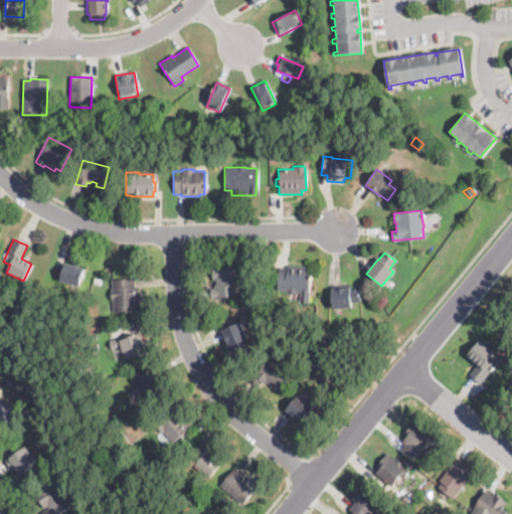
[(76,264),(75,267),(83,270),(77,288),(59,281),(59,279),(54,278),(57,267),(61,268),(63,265),(69,267),(70,262),(76,264)]
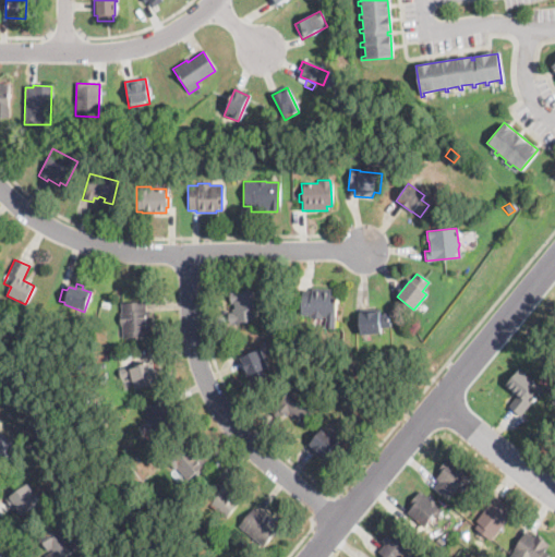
[(329,290),(329,292),(336,293),(333,328),(323,327),(324,317),(322,317),(321,321),(309,318),(309,317),(299,316),(301,291),(309,292),(310,292),(310,289),(326,290),(329,290)]
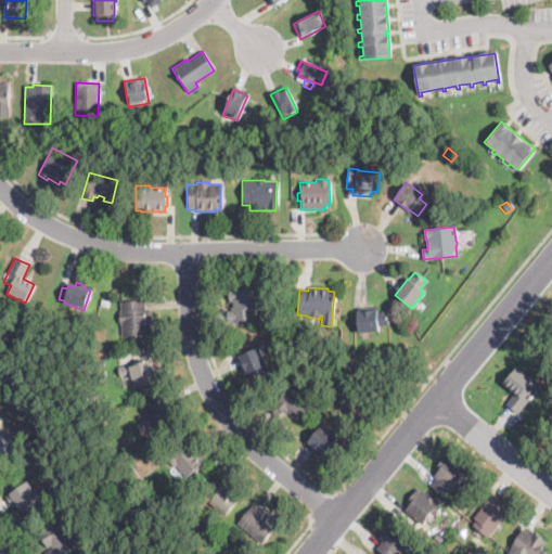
[(252,299),(254,320),(226,322),(225,313),(225,312),(229,312),(229,308),(231,307),(231,303),(228,303),(227,292),(251,290),(252,299)]
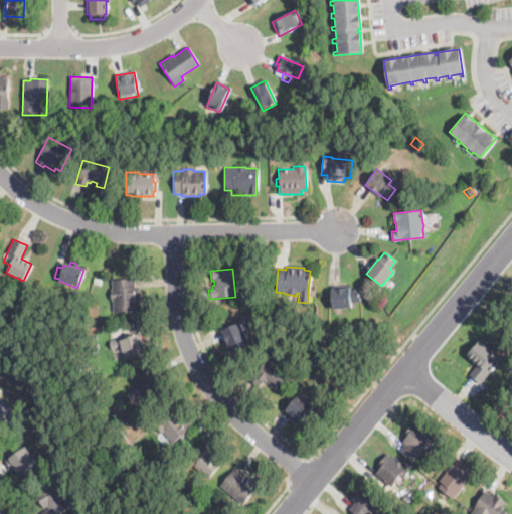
[(133,280),(133,287),(135,287),(137,306),(134,306),(134,311),(112,313),(111,302),(109,302),(109,290),(110,289),(110,281),(133,280)]
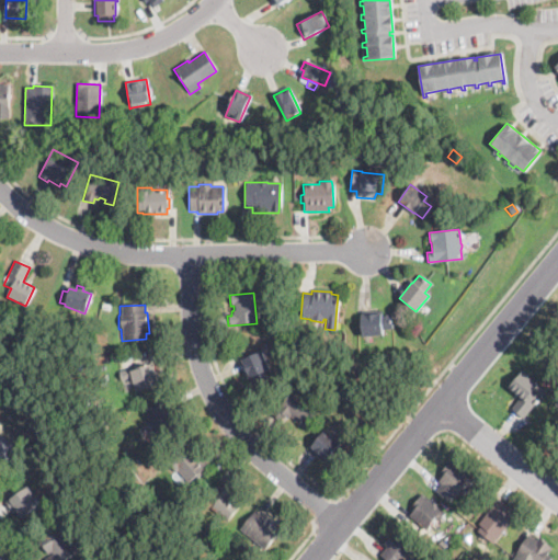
[(380,311),(380,315),(390,313),(391,329),(382,329),(382,336),(361,336),(360,316),(377,315),(377,311),(380,311)]
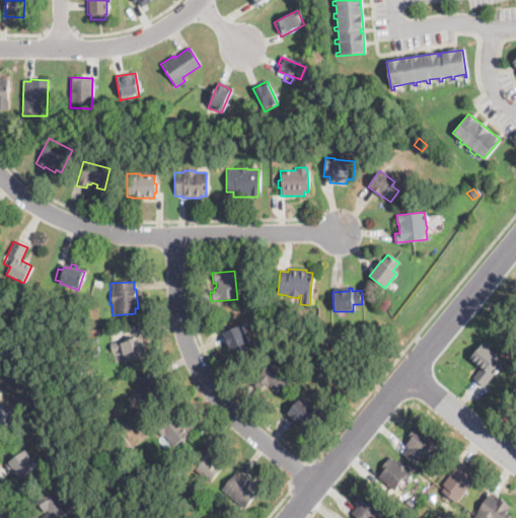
[(243,345),(246,352),(234,358),(230,350),(227,351),(220,335),(240,325),(248,343),(243,345)]
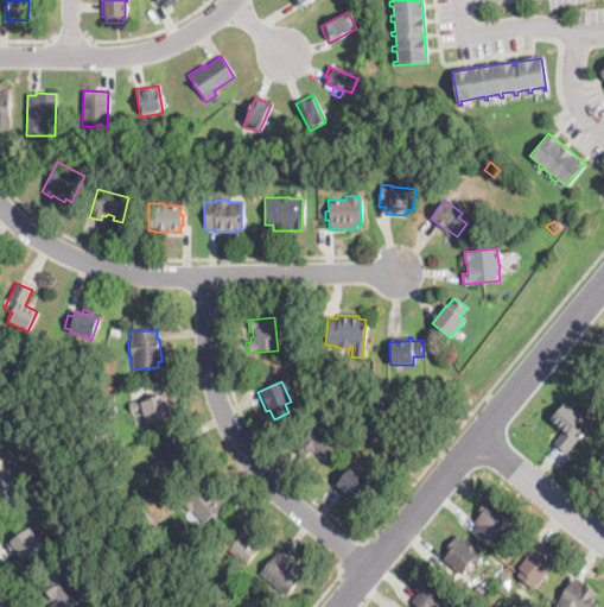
[(11,402),(0,415),(0,397),(2,394),(11,402)]
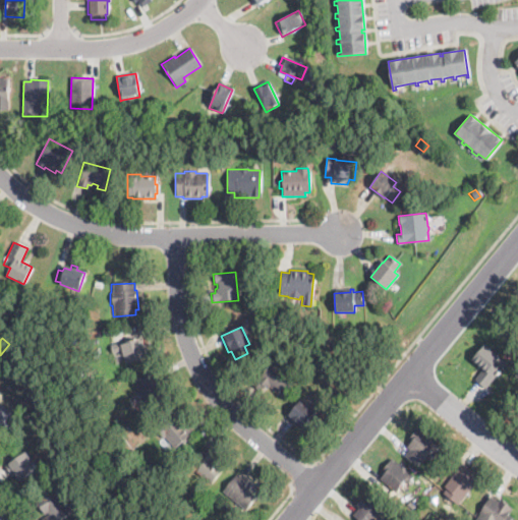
[(140,339),(141,346),(145,345),(147,351),(145,351),(146,359),(125,364),(122,351),(111,354),(109,346),(140,338),(140,339)]
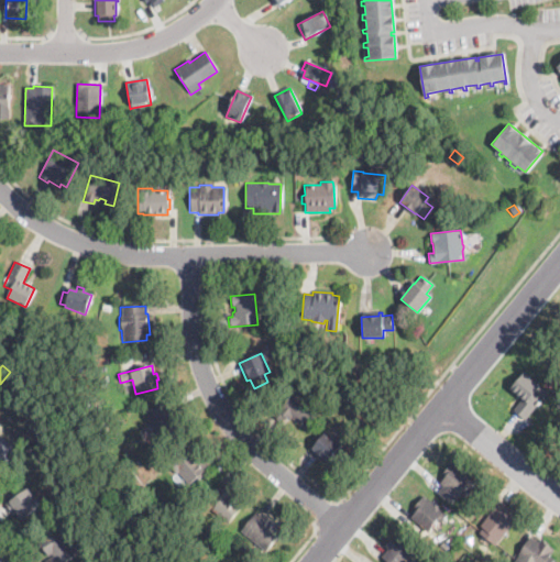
[(523,420),(523,421),(511,411),(520,400),(508,389),(523,373),(546,393),(523,420)]
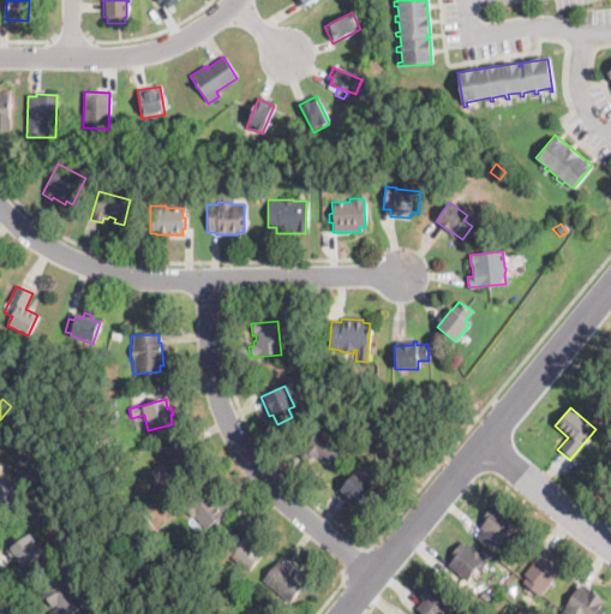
[(346,447),(328,469),(315,458),(313,459),(309,455),(305,462),(297,454),(321,425),(346,447)]
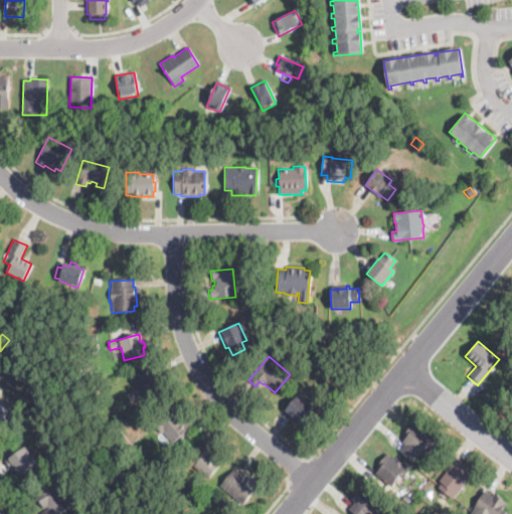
[(323,365),(319,369),(314,365),(318,360),(323,365)]
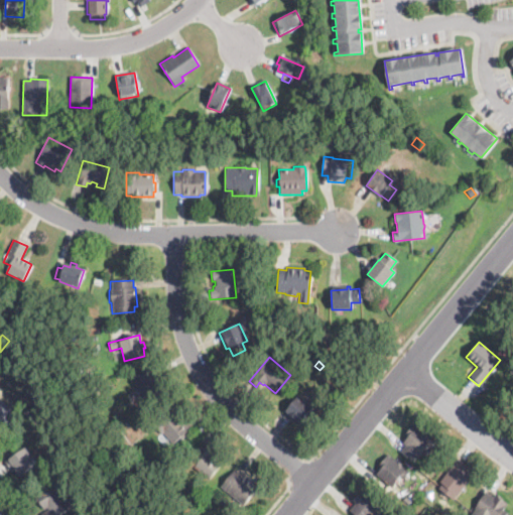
[(150,370),(153,375),(156,373),(163,388),(160,390),(162,395),(144,404),(131,378),(150,369),(150,370)]
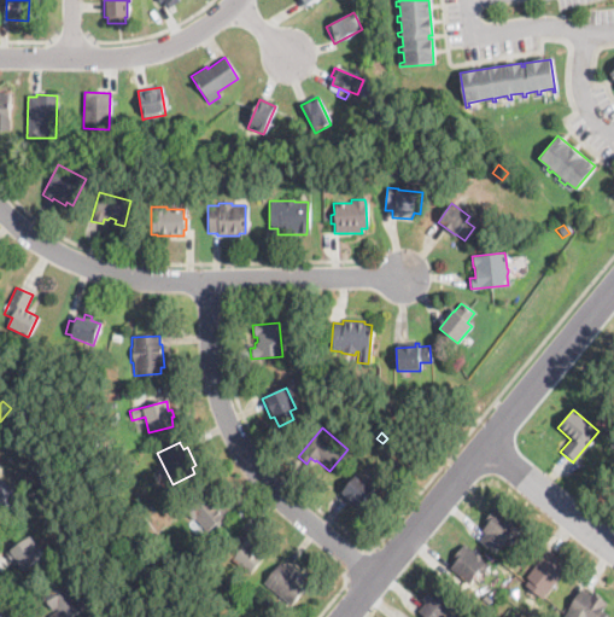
[(116,472),(107,476),(105,467),(113,465),(116,472)]
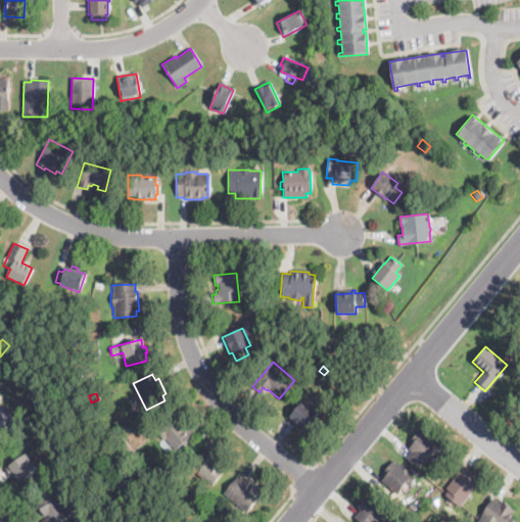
[(318,422),(310,432),(305,428),(302,431),(287,419),(300,401),(316,414),(313,418),(318,422)]
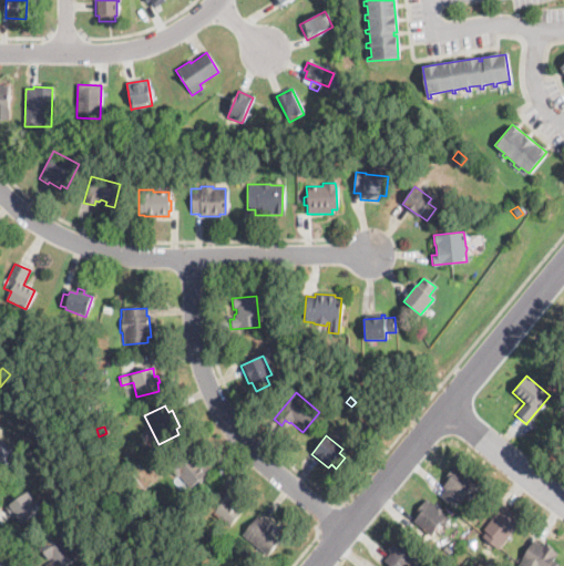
[(187,451),(191,454),(194,452),(209,471),(204,475),(204,477),(190,490),(178,476),(176,479),(167,467),(187,451)]
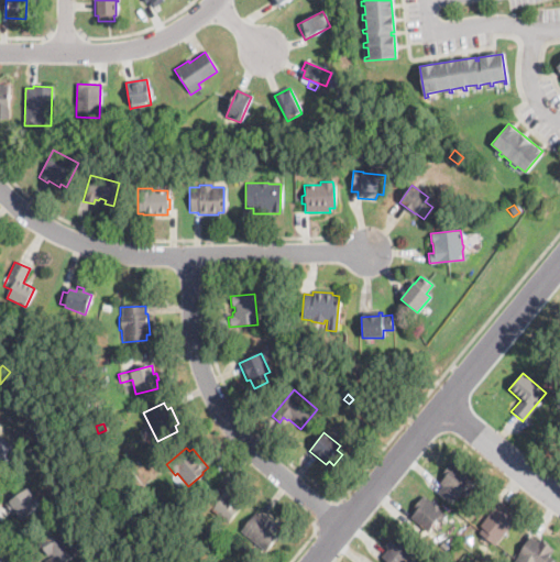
[(0,459),(2,461),(6,456),(10,461),(0,471),(0,459)]
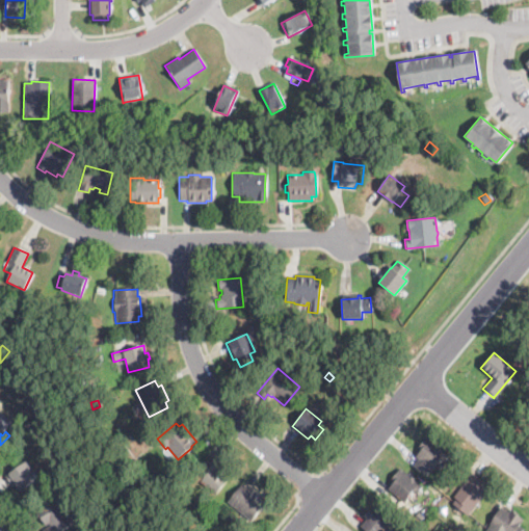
[(427,436),(435,444),(438,442),(442,446),(441,447),(449,454),(442,462),(440,460),(424,478),(411,467),(416,460),(413,457),(417,452),(415,450),(427,436)]
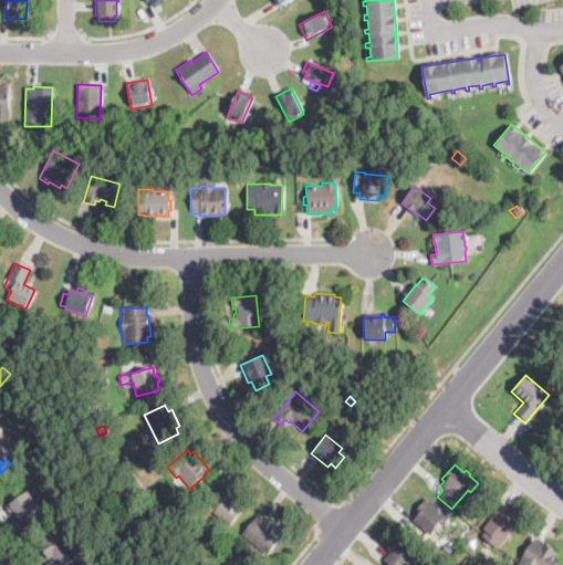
[(241,511),(227,526),(205,506),(222,488),(232,497),(230,499),(236,504),(235,505),(241,511)]
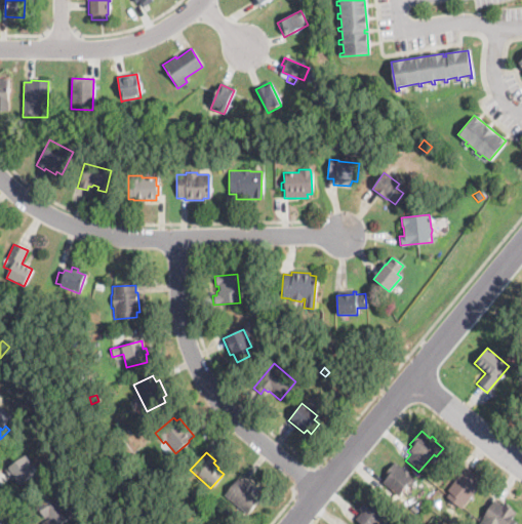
[(36,474),(16,486),(11,477),(9,479),(3,470),(25,455),(36,474)]
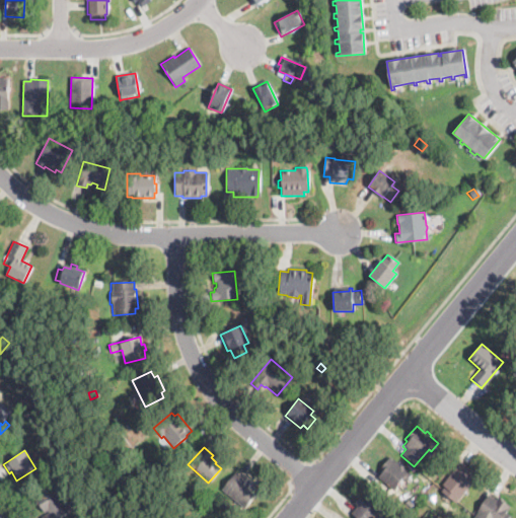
[(130,458),(123,463),(118,456),(126,451),(130,458)]
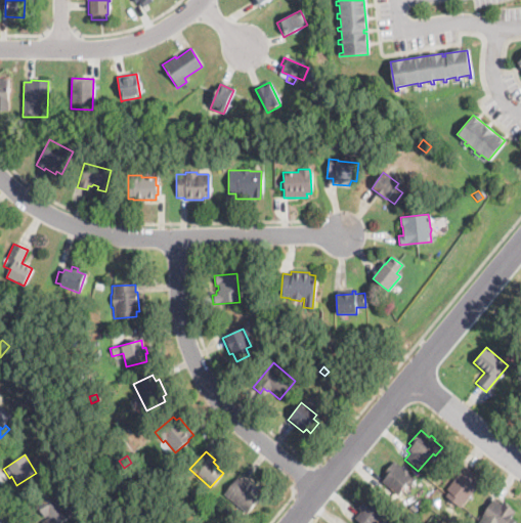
[(393,462),(401,469),(403,468),(407,472),(417,480),(410,488),(407,485),(397,497),(381,483),(385,478),(382,475),(393,462)]
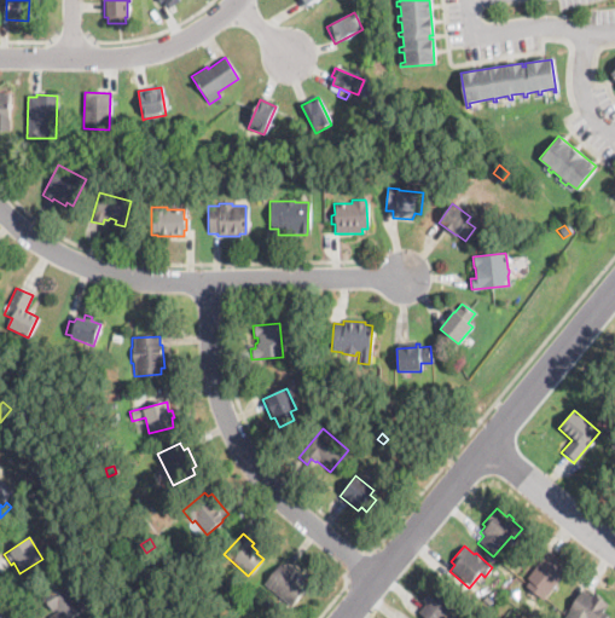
[(120,562),(108,570),(100,558),(112,550),(120,562)]
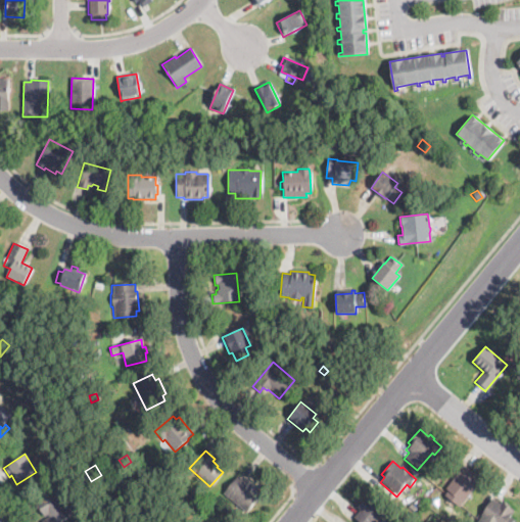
[(459,508),(442,495),(446,490),(444,488),(463,465),(468,469),(472,472),(470,475),(471,476),(478,481),(459,508)]
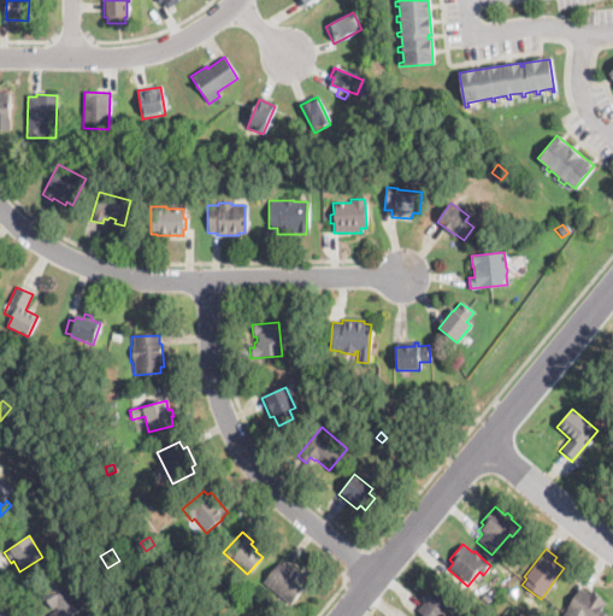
[(280,563),(286,568),(288,564),(302,578),(300,581),(305,585),(289,604),(263,582),(280,563)]
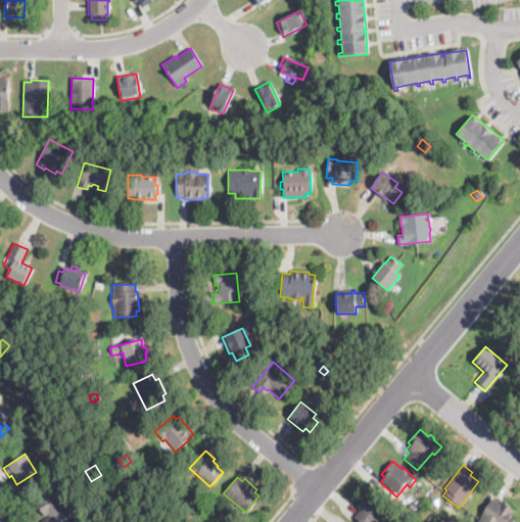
[(64,507),(69,515),(69,516),(60,521),(42,521),(49,517),(47,515),(43,517),(35,503),(59,487),(64,495),(59,499),(64,507)]
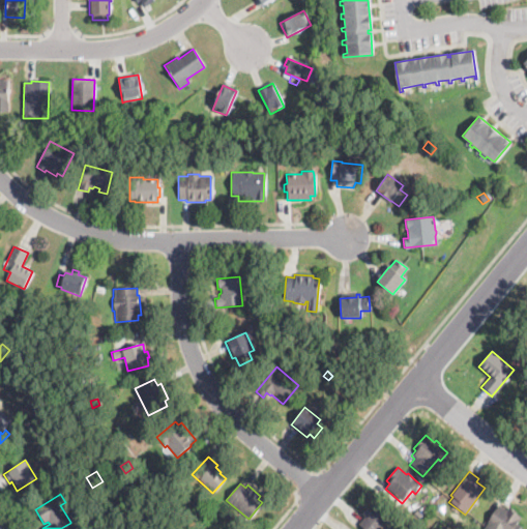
[(370,504),(376,509),(381,504),(392,515),(384,525),(386,527),(385,528),(361,528),(357,525),(364,518),(360,515),(370,504)]
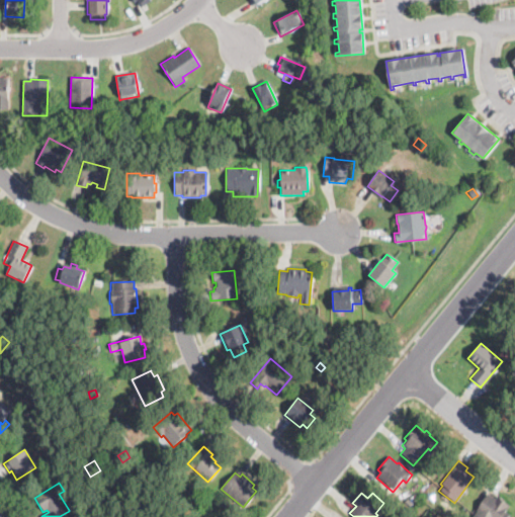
[(491,498),(494,500),(497,496),(504,501),(503,503),(508,506),(504,512),(509,516),(482,516),(475,512),(479,506),(476,504),(478,501),(482,503),(487,495),(491,498)]
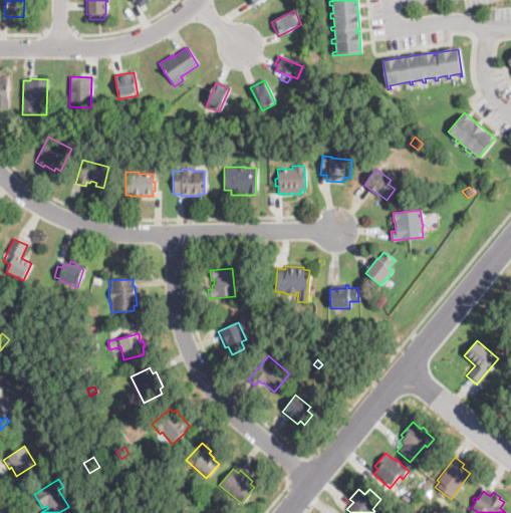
All buildings are outlined.
